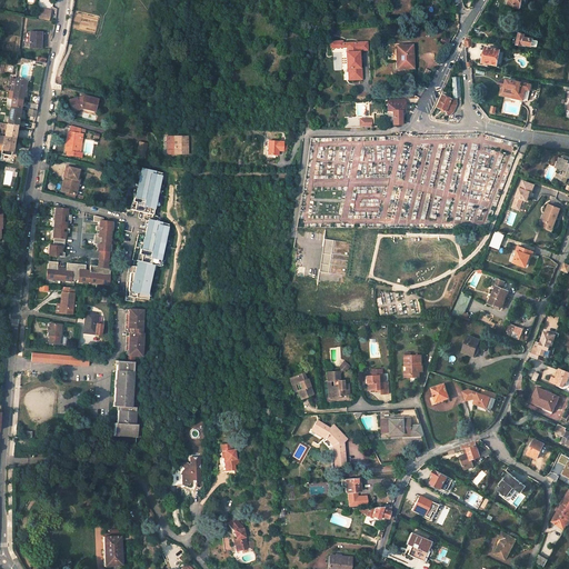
[(505,0),(506,0),(508,1),(507,6),(520,9),(521,0),(505,0)]
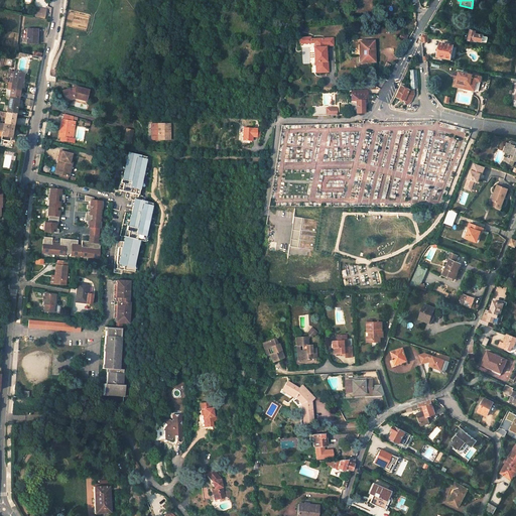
[(33,7),(31,16),(43,19),(45,9),(33,7)]
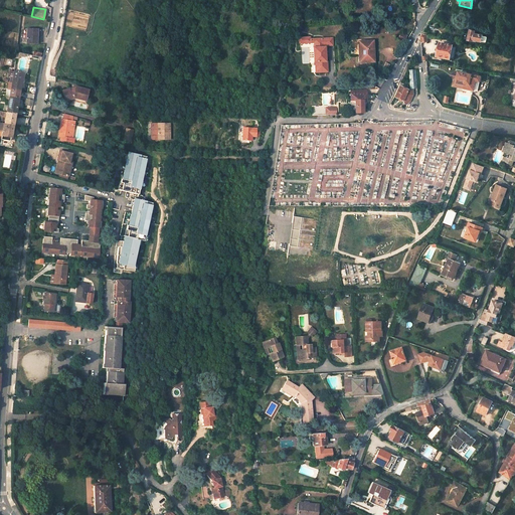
[(37,29),(27,28),(26,43),(37,43),(37,29)]
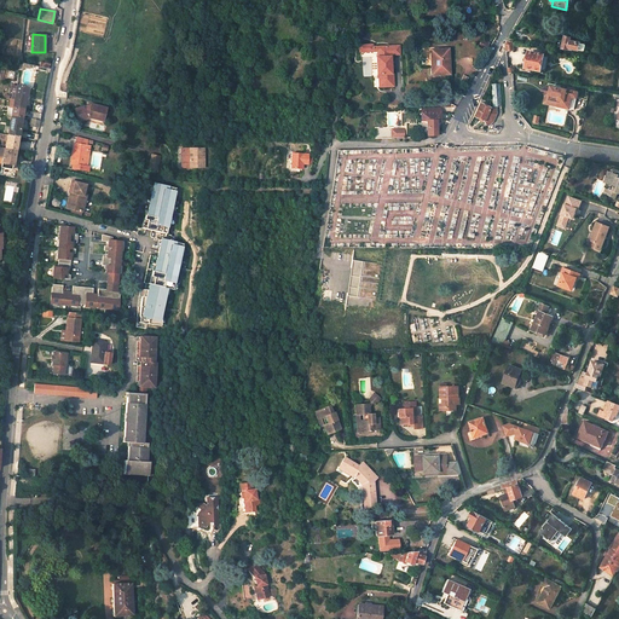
[(566,38),(562,50),(568,51),(568,50),(572,51),(572,50),(579,51),(583,52),(584,51),(585,46),(584,45),(582,44),(572,41),(573,39),(566,38)]
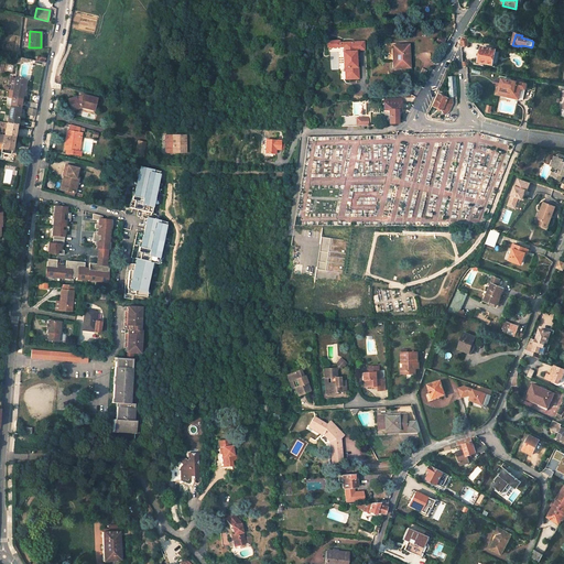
[(344,67),(344,78),(357,77),(356,66),(355,66),(354,50),(353,51),(351,49),(351,45),(350,45),(349,41),(342,42),(342,45),(343,51),(340,51),(342,67),(344,67)]
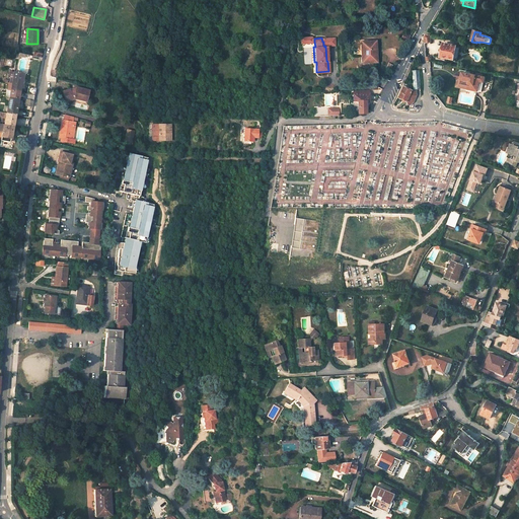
[(363,56),(361,56),(361,63),(376,63),(375,42),(368,43),(368,45),(362,45),(363,56)]
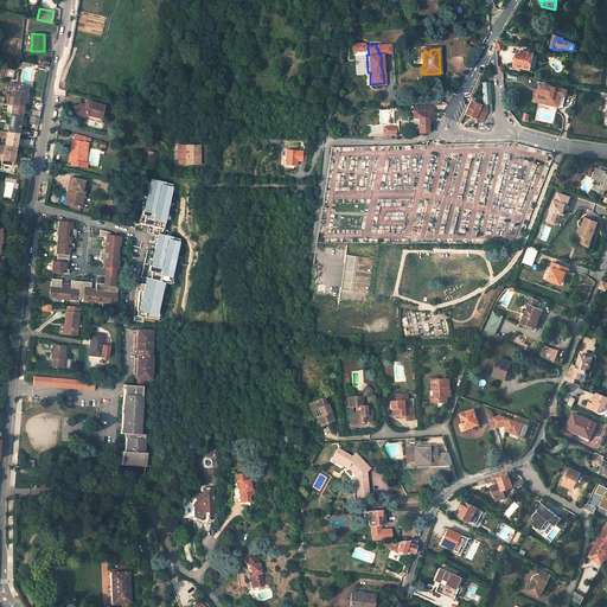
[(518,51),(515,66),(530,70),(530,69),(535,70),(537,56),(534,55),(534,53),(518,51)]
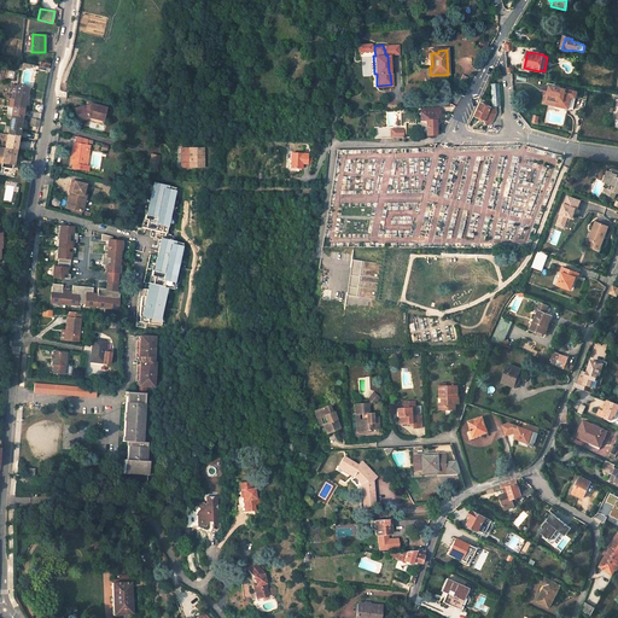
[(7,134),(5,147),(0,146),(0,155),(3,156),(1,163),(12,164),(16,150),(18,136),(22,117),(23,109),(28,87),(17,86),(17,93),(16,97),(13,108),(11,115),(9,124),(6,124),(5,130),(7,130),(7,134)]
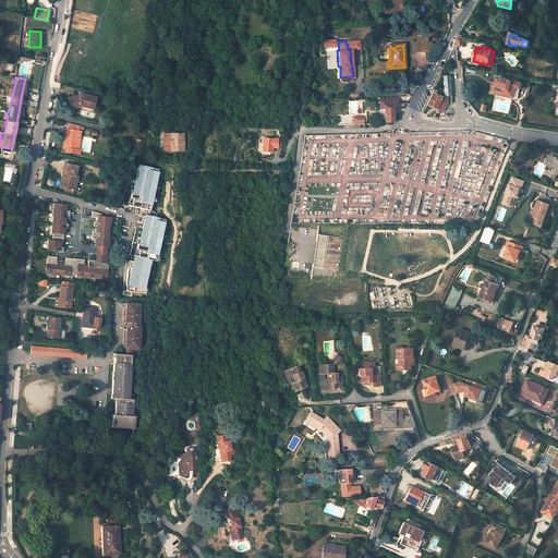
[(490,77),(485,81),(489,86),(498,88),(498,86),(501,87),(499,95),(512,98),(514,87),(518,88),(519,82),(490,77)]
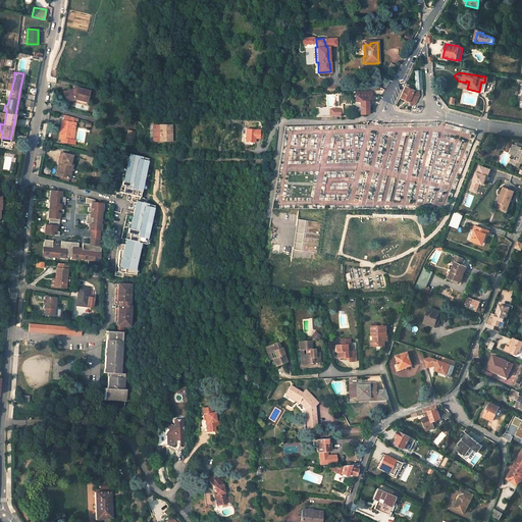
[(416,106),(419,99),(411,95),(412,92),(407,89),(409,85),(406,84),(399,99),(407,102),(415,106),(416,106)]
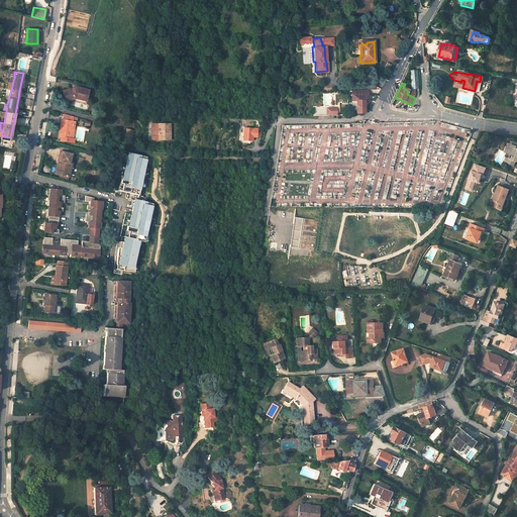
[(23,99),(26,99),(25,105),(31,106),(33,99),(34,94),(35,89),(27,87),(26,93),(24,92),(23,99)]
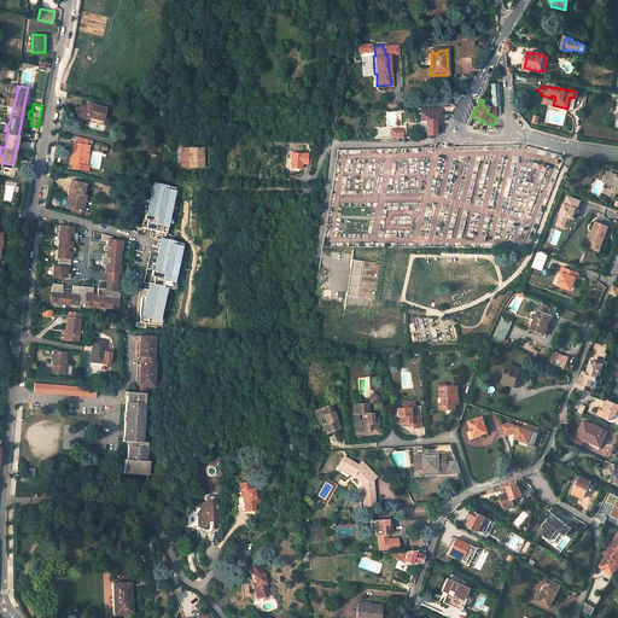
[(92,104),(91,106),(88,105),(75,109),(79,118),(88,115),(88,117),(104,121),(108,108),(92,104)]
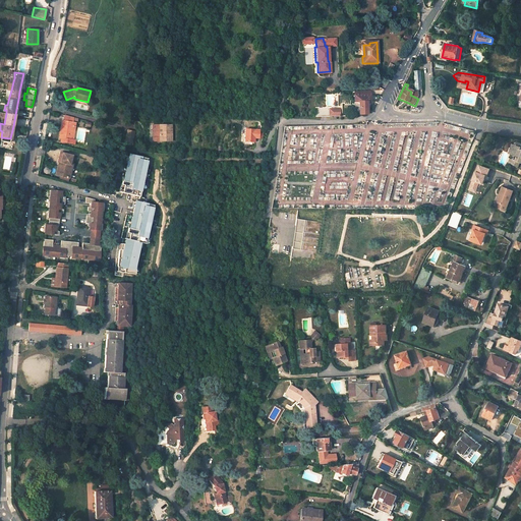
[(358,102),(358,114),(367,114),(367,102),(370,102),(370,94),(370,91),(354,91),(354,102),(358,102)]
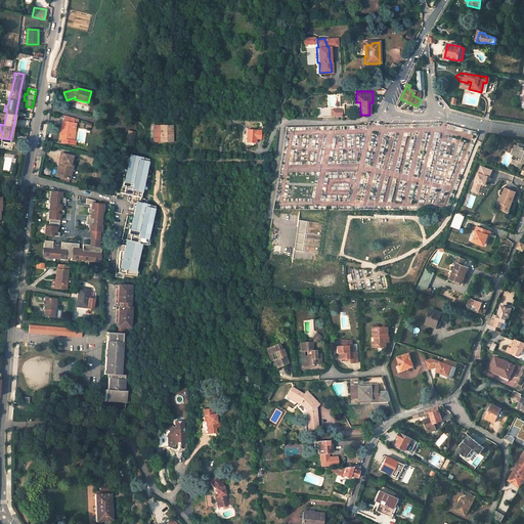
[(373,94),(373,102),(378,102),(383,93),(373,94)]
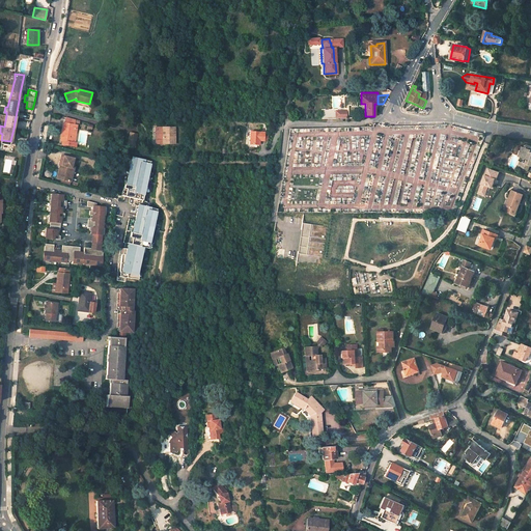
[(420,113),(422,108),(414,104),(412,109),(420,113)]
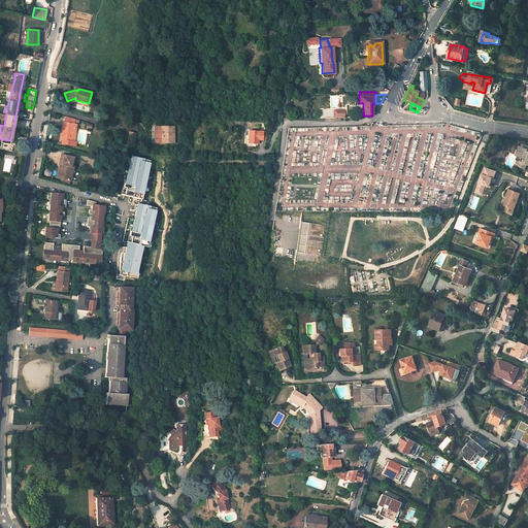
[(73,146),(74,142),(71,142),(74,129),(76,129),(77,125),(74,125),(75,119),(66,117),(65,123),(64,123),(60,140),(62,140),(61,144),(73,146)]
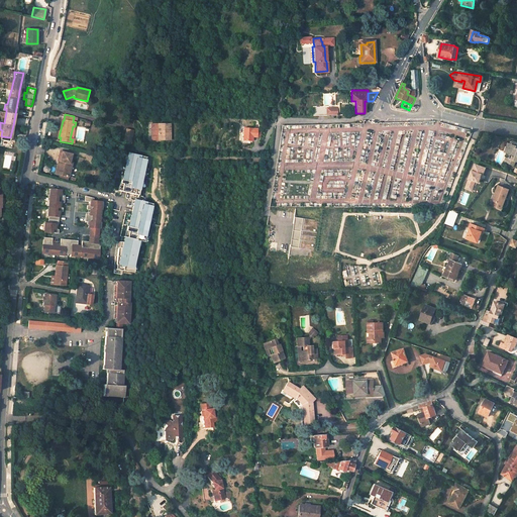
[(151,123),(151,139),(171,139),(171,124),(151,123)]
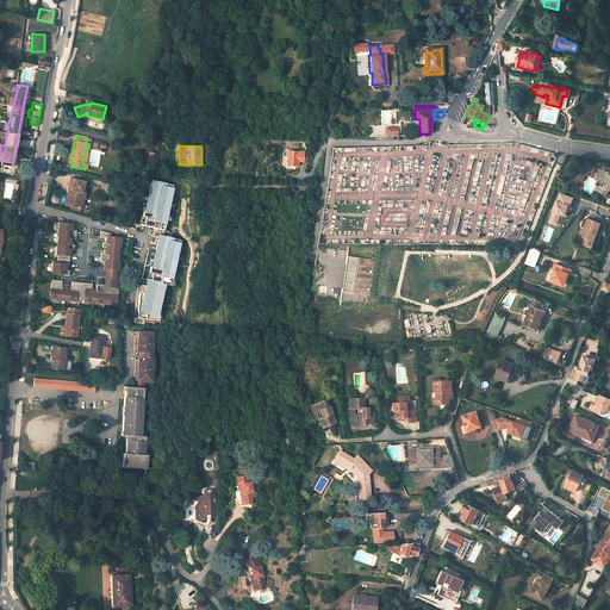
[(286,151),(286,167),(298,167),(298,162),(303,162),(303,153),(286,151)]
